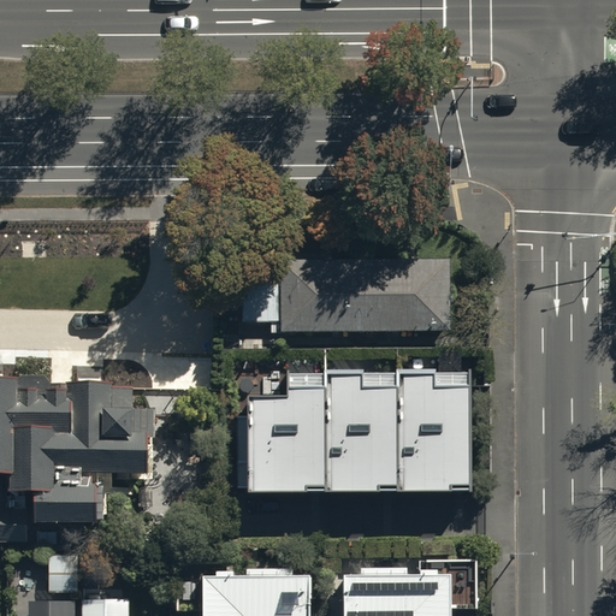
[(449,259),(278,260),(278,277),(246,277),(247,321),(278,321),(278,332),(449,331),(449,259)]
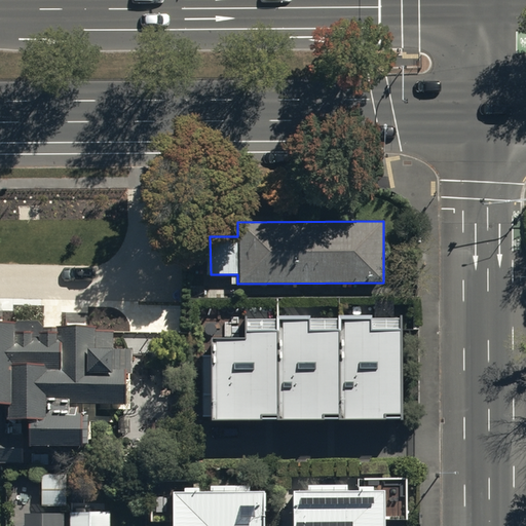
[(309,314),(277,314),(279,418),(339,417),(337,318),(309,320),(309,314)]
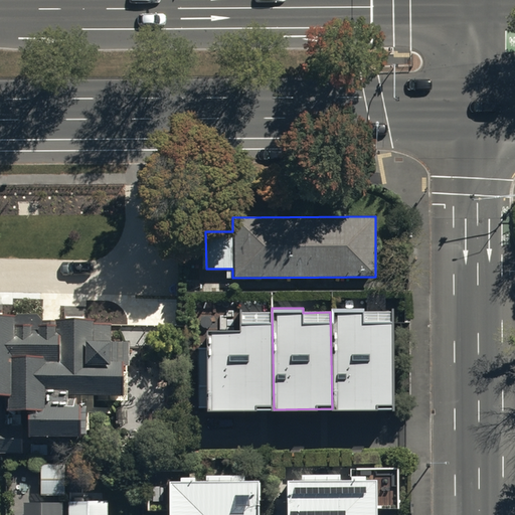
[(363,308),(332,308),(335,409),(392,408),(390,312),(363,313),(363,308)]
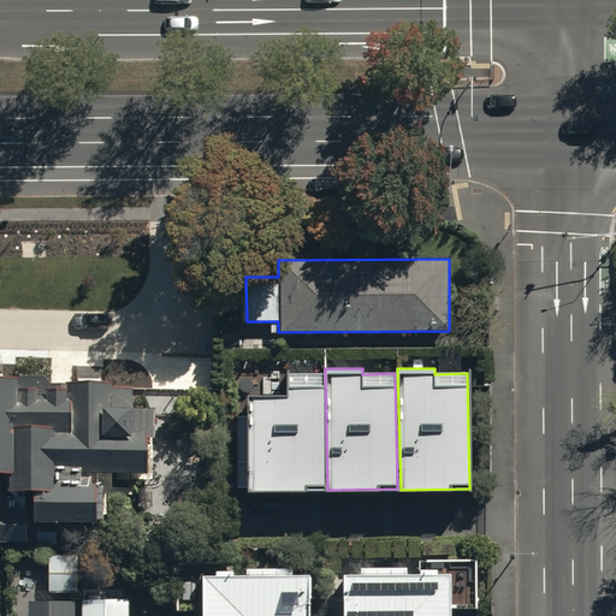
[(324,490),(321,372),(286,373),(288,396),(249,396),(249,416),(238,416),(240,486),(249,486),(249,491),(324,490)]
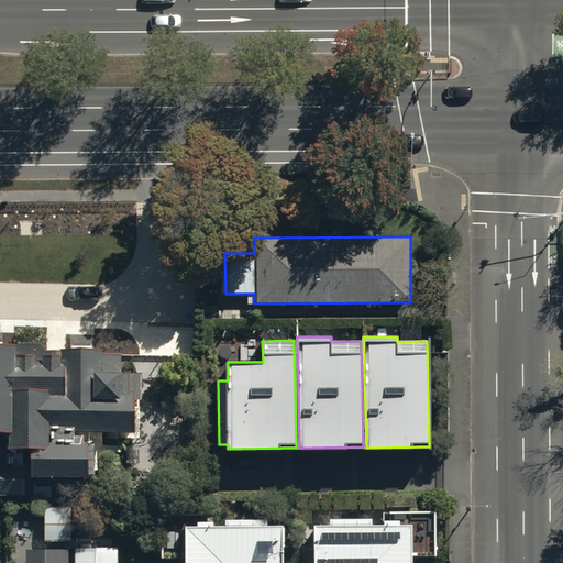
[(0,495),(30,495),(30,448),(39,448),(39,476),(96,476),(96,432),(143,432),(143,398),(148,398),(148,370),(111,370),(111,349),(66,349),(66,355),(21,355),(21,343),(0,342),(0,495)]
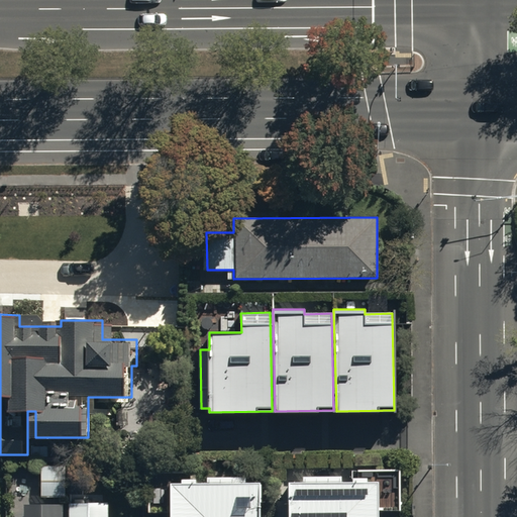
[(42,463),(42,495),(71,495),(71,463),(42,463)]
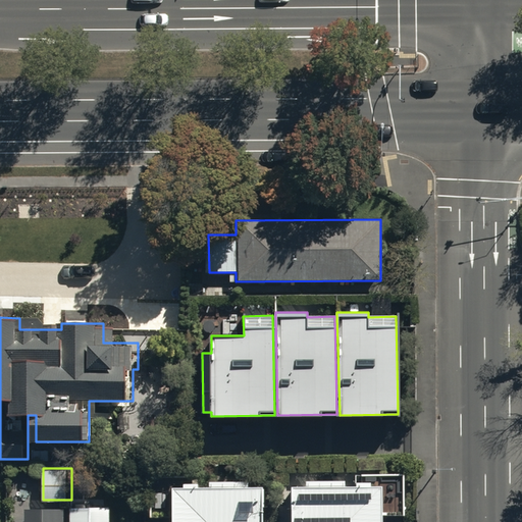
[(265,521),(266,482),(174,483),(174,521),(265,521)]
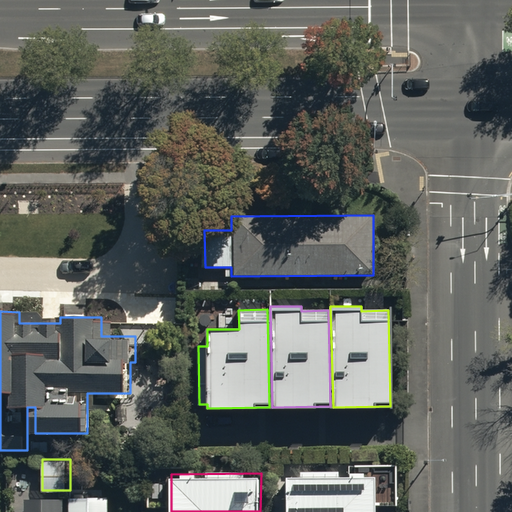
[(379,511),(380,476),(290,476),(290,511),(379,511)]
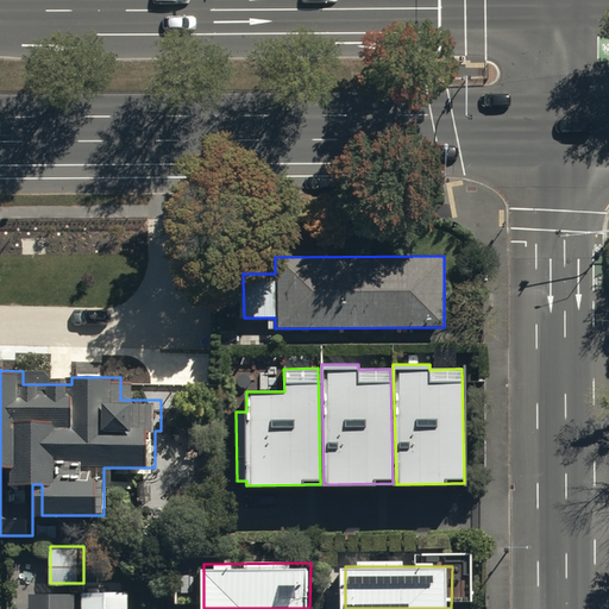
[(83,591),(83,608),(130,608),(130,590),(83,591)]
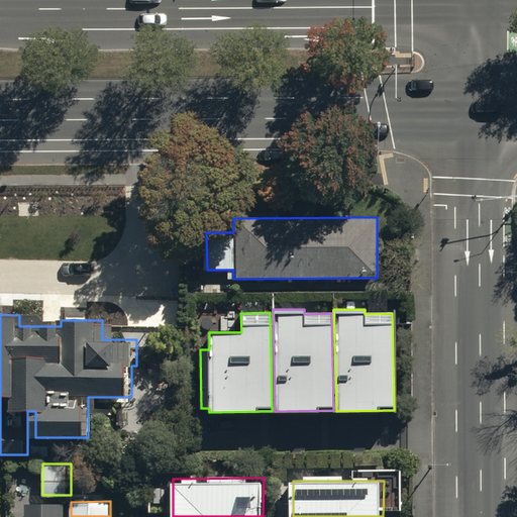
[(66,516),(66,505),(27,505),(26,516),(66,516)]
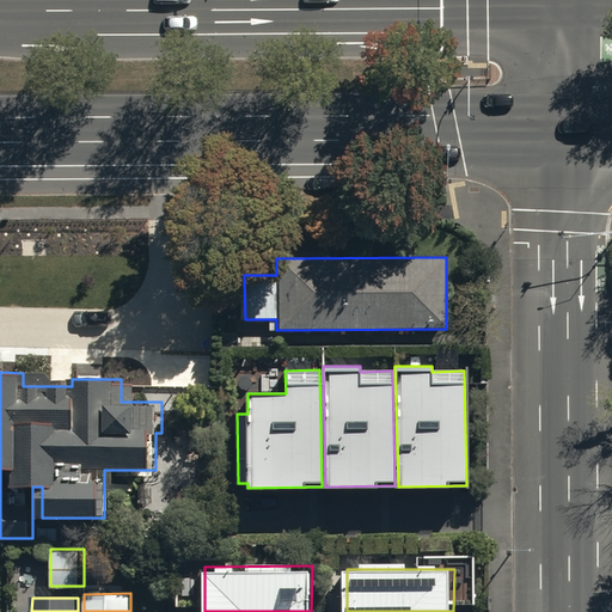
All buildings are outlined.
